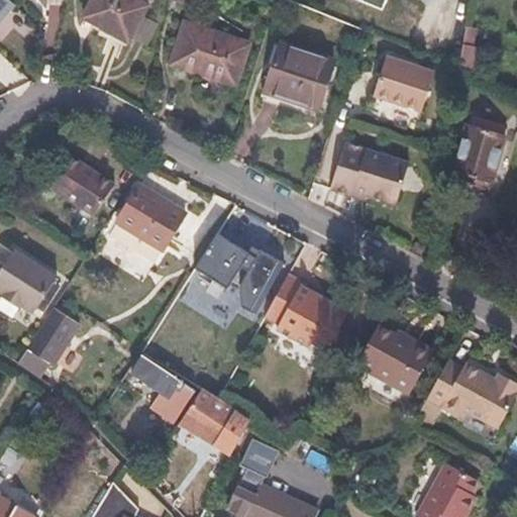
[(0,0),(0,19),(14,4),(9,0),(0,0)]
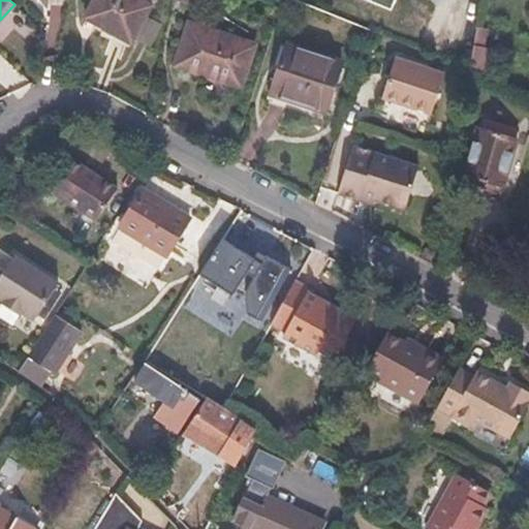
[(149,6),(137,0),(92,0),(83,18),(129,43),(149,6)]
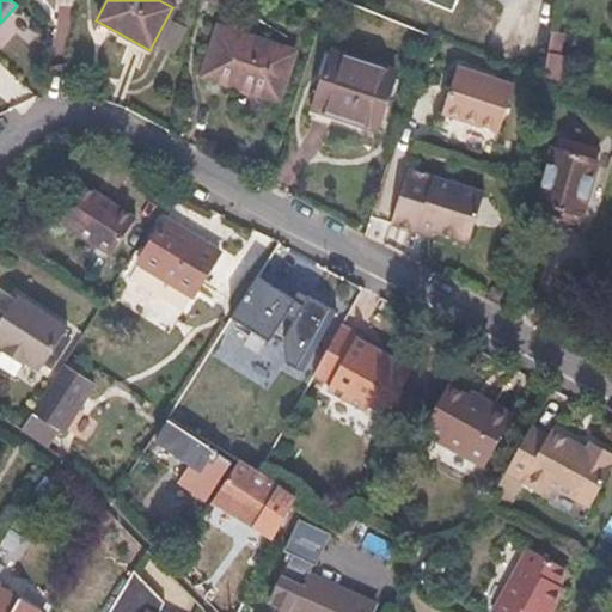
[(420,0),(451,13),(456,0),(420,0)]
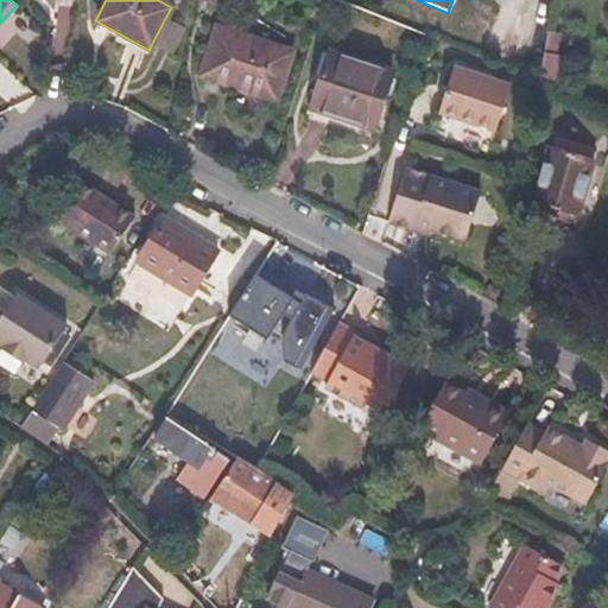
[(290,52),(216,29),(201,76),(274,100),(290,52)]
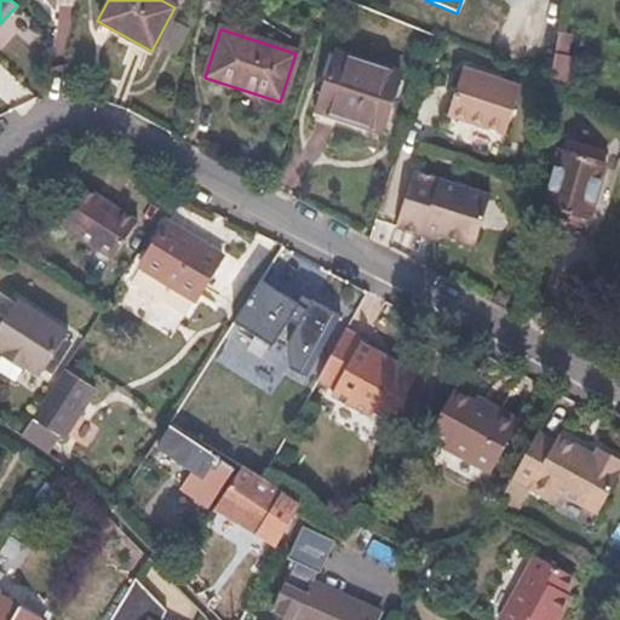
[(336,55),(316,112),(379,132),(399,75),(336,55)]
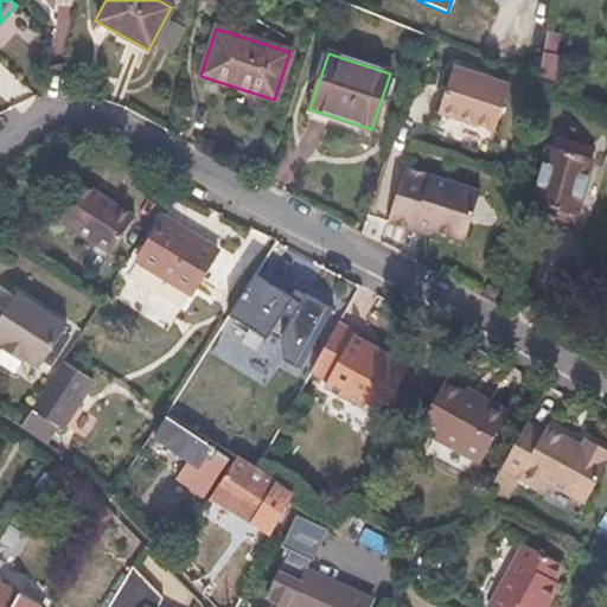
[(560,57),(541,55),(536,81),(540,83),(555,89),(556,89),(560,57)]
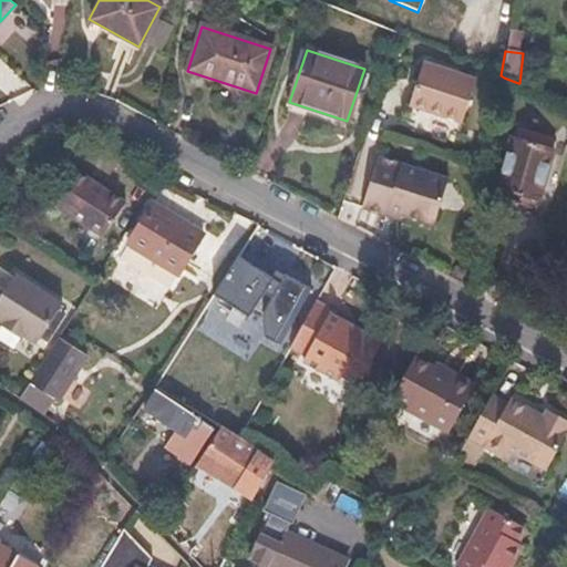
[(421,65),(408,111),(461,127),(474,82),(421,65)]
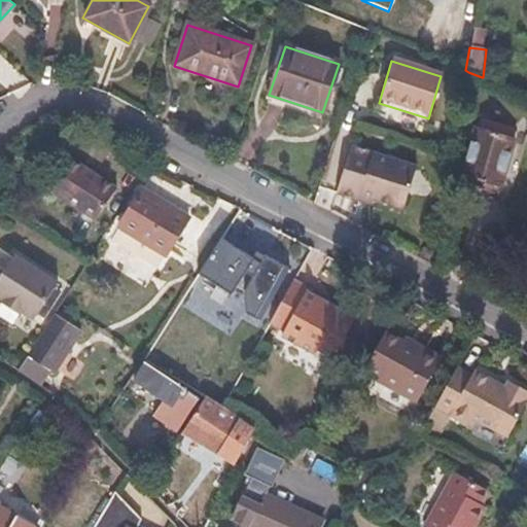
[(461,176),(481,182),(479,186),(498,192),(514,140),(476,129),(461,176)]
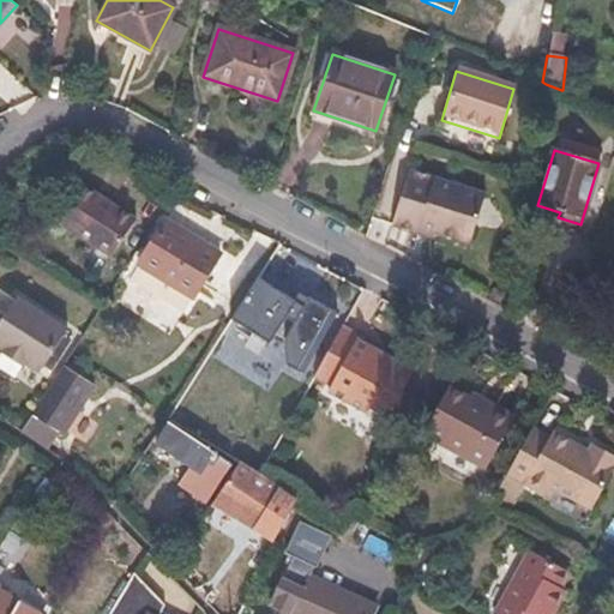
[(423,227),(439,230),(473,241),(487,192),(411,169),(396,226),(422,233),(423,227)]
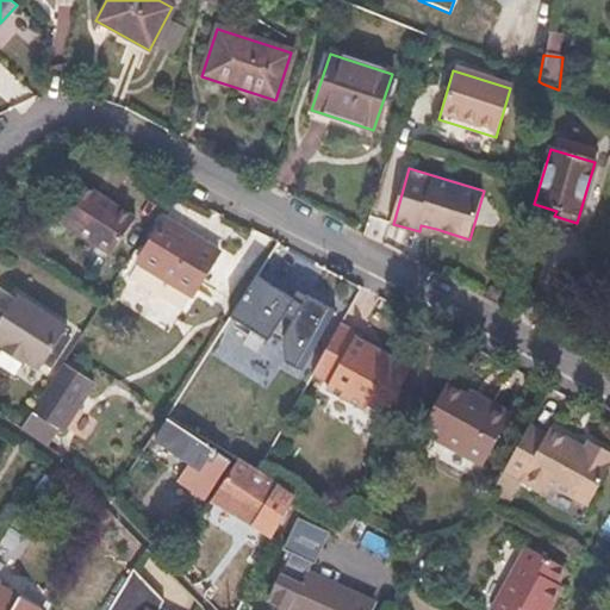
[(83,184),(60,222),(116,257),(139,219),(83,184)]
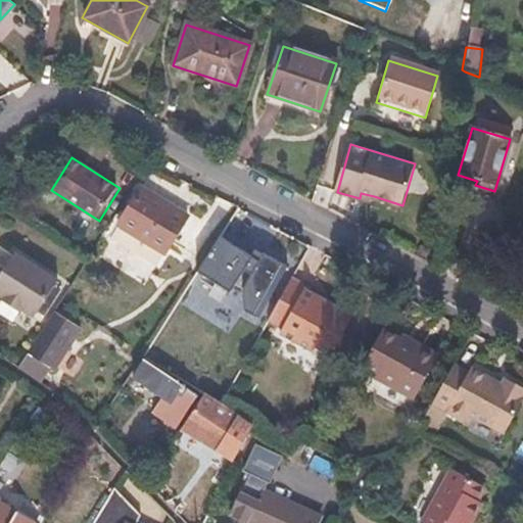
[(117,225),(162,253),(186,217),(141,187),(117,225)]
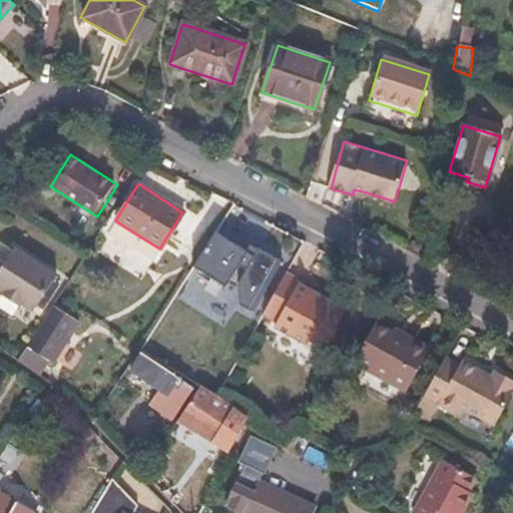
[(354,189),(353,194),(365,198),(367,192),(354,189)]
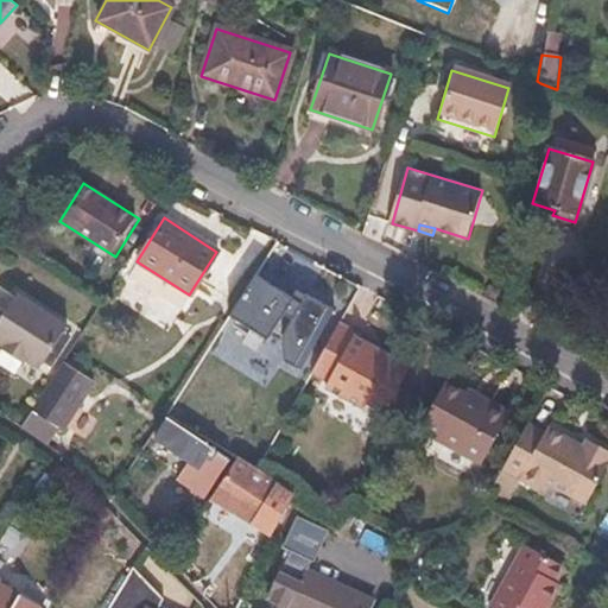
[(257,272),(230,315),(291,350),(285,360),(299,368),(335,309),(298,286),(293,293),(257,272)]
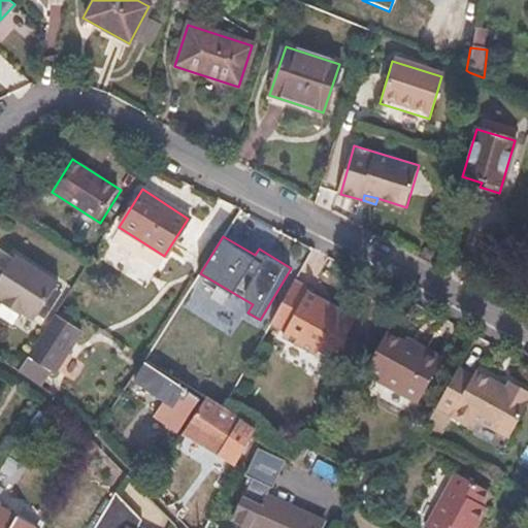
[(0,279),(0,297),(6,302),(3,305),(20,317),(23,312),(35,321),(59,285),(15,256),(0,279)]
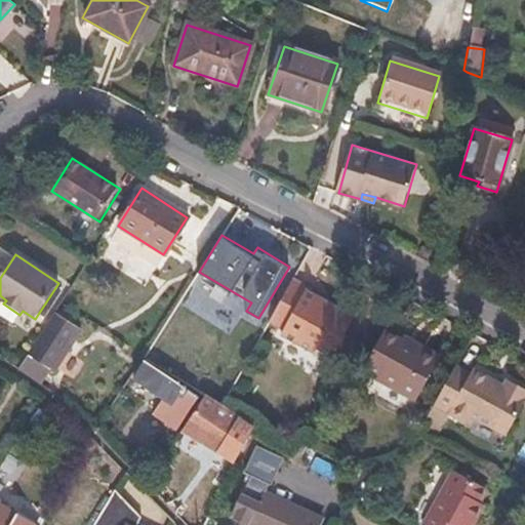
[(293,277),(270,322),(283,328),(282,333),(306,346),(315,346),(332,355),(353,317),(338,309),(339,307),(326,298),(325,301),(305,290),(308,284),(293,277)]
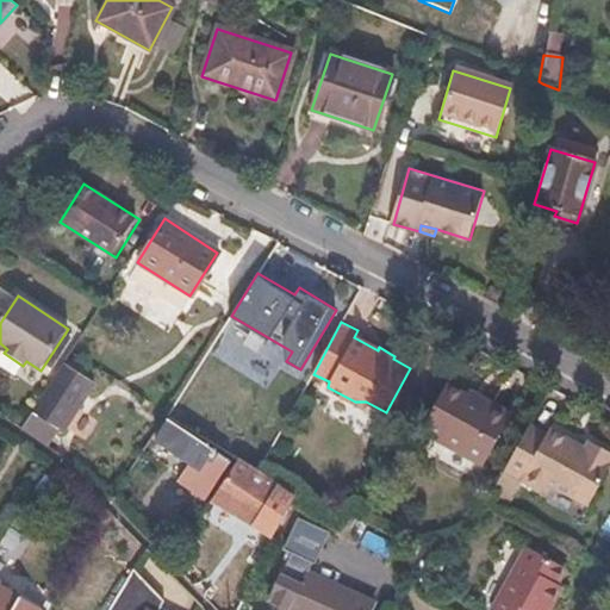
[(64,366),(36,408),(64,427),(92,384),(64,366)]
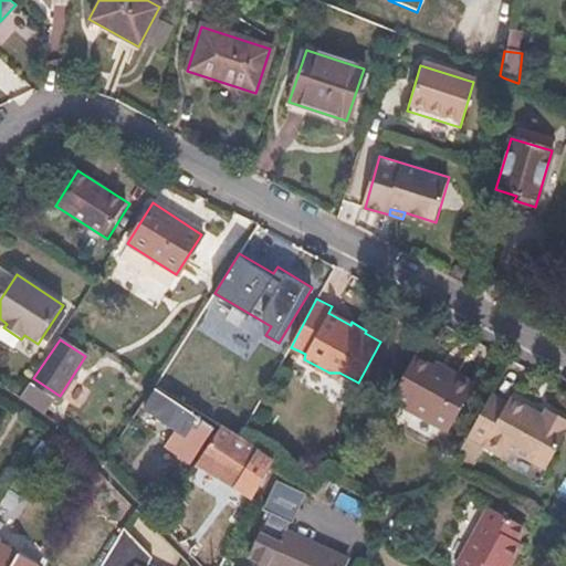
[(448,369),(429,359),(410,349),(387,395),(444,423),(470,375),(450,364),(448,369)]
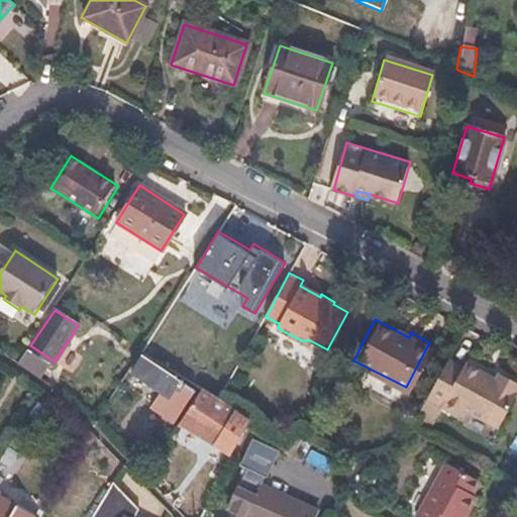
[(394,324),(392,328),(409,337),(411,332),(394,324)]
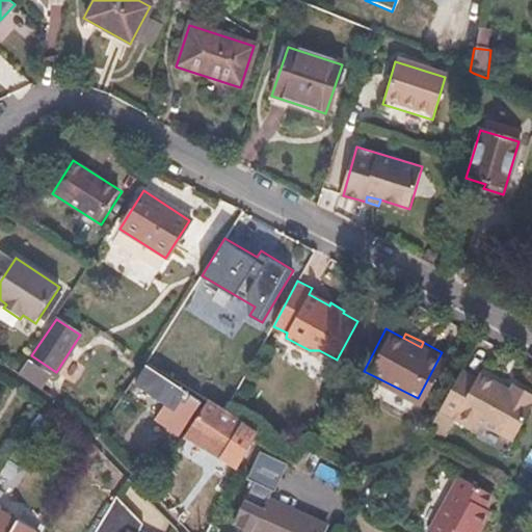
[(120,382),(128,388),(141,368),(133,362),(120,382)]
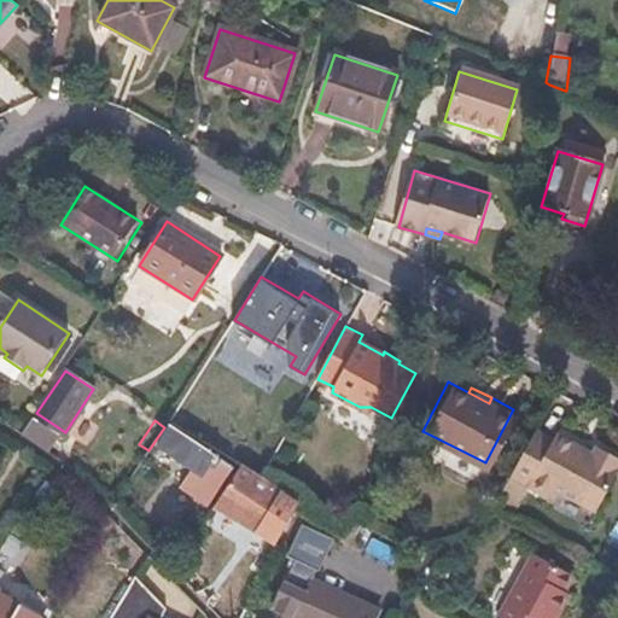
[(208,444),(194,436),(192,441),(170,427),(152,456),(180,474),(173,487),(204,507),(231,465),(204,449),(208,444)]
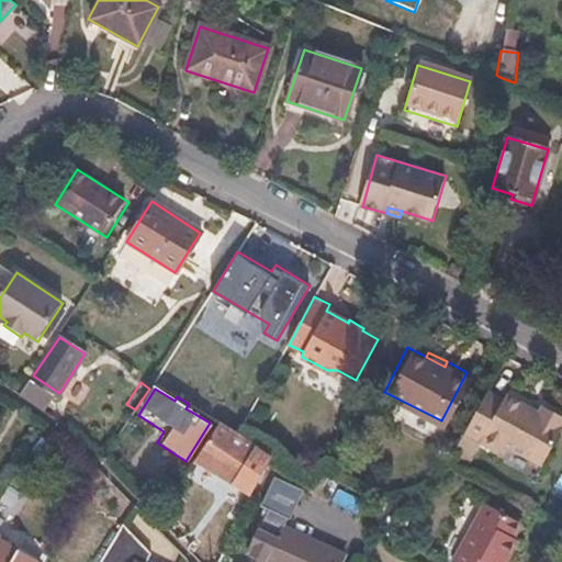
[(480,389),(448,451),(464,460),(474,439),(494,449),(498,441),(536,460),(555,419),(553,418),(557,412),(535,401),(531,407),(498,390),(495,395),(480,389)]
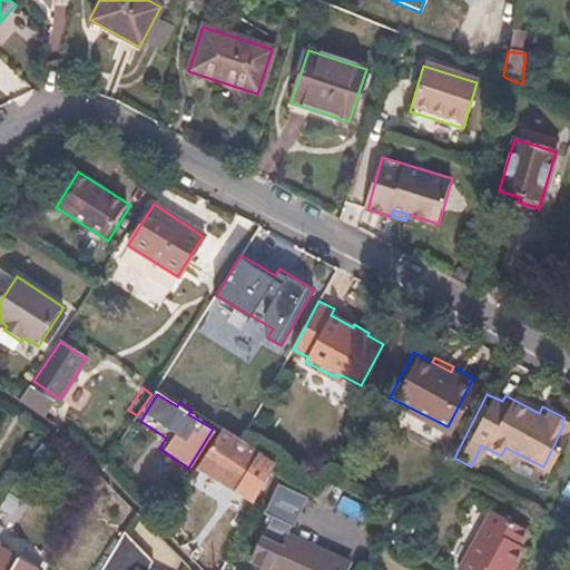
[(199,465),(256,501),(275,462),(244,442),(223,429),(199,465)]
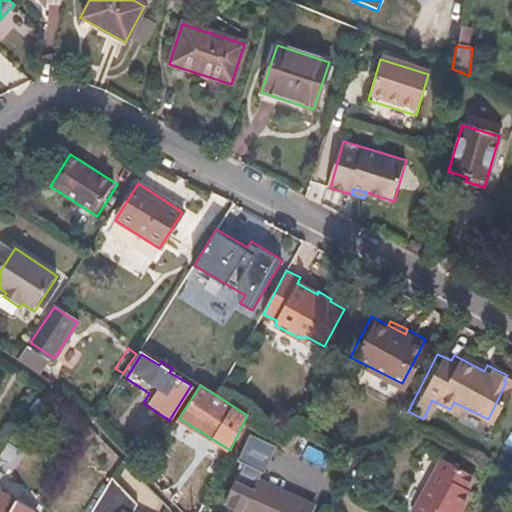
[(227,504),(244,511),(262,472),(265,473),(277,446),(250,434),(238,461),(245,464),(227,504)]
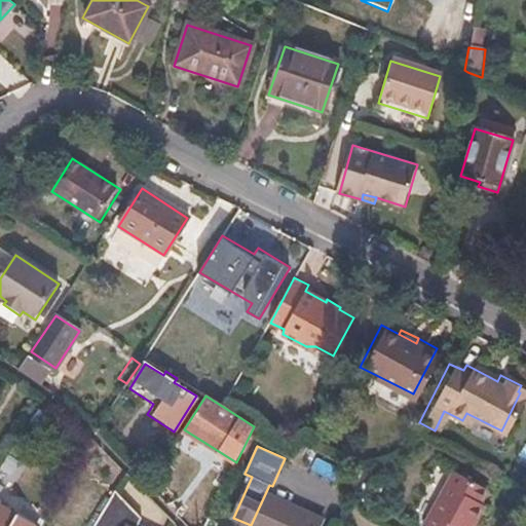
[(466,525),(470,521),(474,522),(484,503),(476,499),(483,486),(455,472),(448,484),(445,483),(423,525),(466,525)]
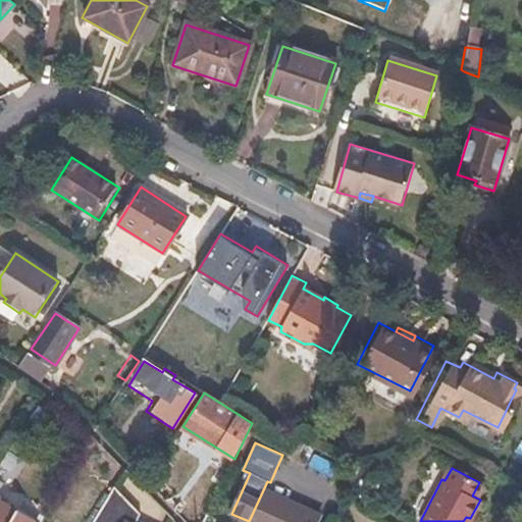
[(113,486),(92,521),(135,521),(140,513),(113,486)]
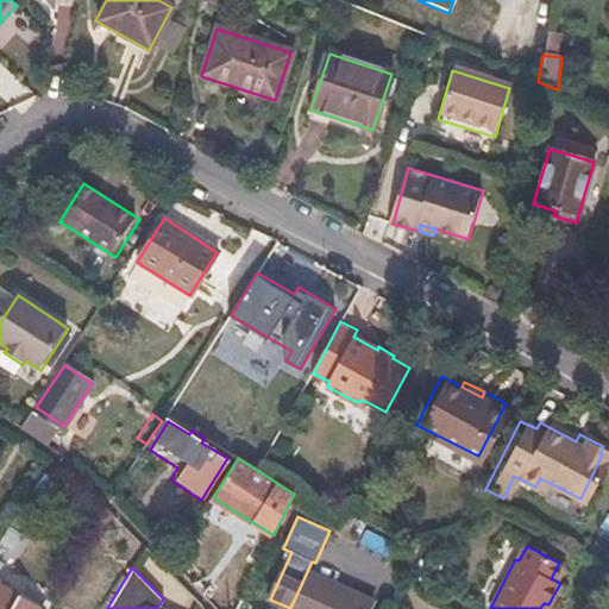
[(290,608),(289,608),(369,608),(374,600),(308,570),(290,608)]
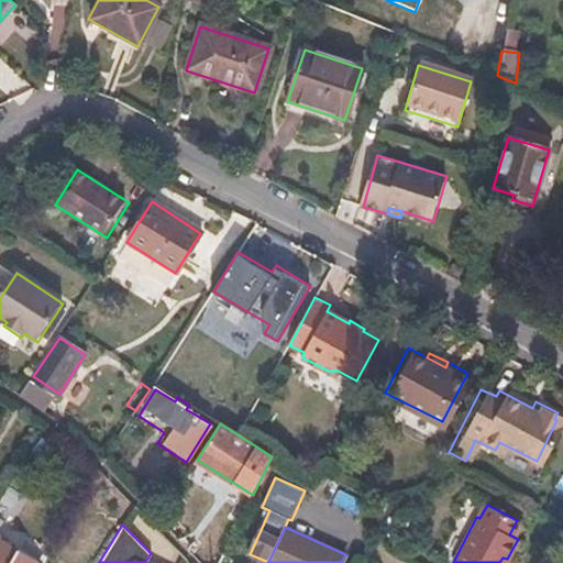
[(0,562),(36,562),(0,540),(0,562)]
